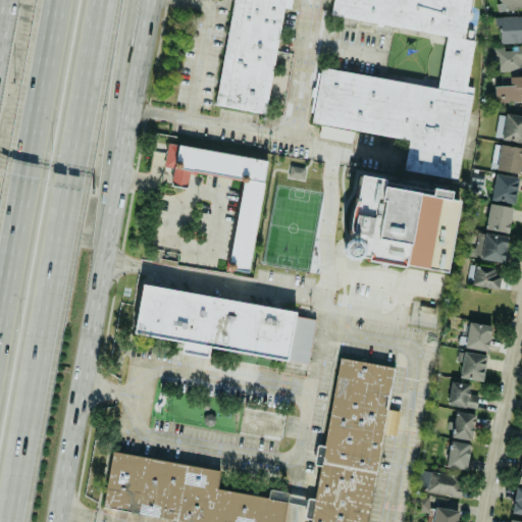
[(230,0),(215,105),(267,113),(283,0),(230,0)]
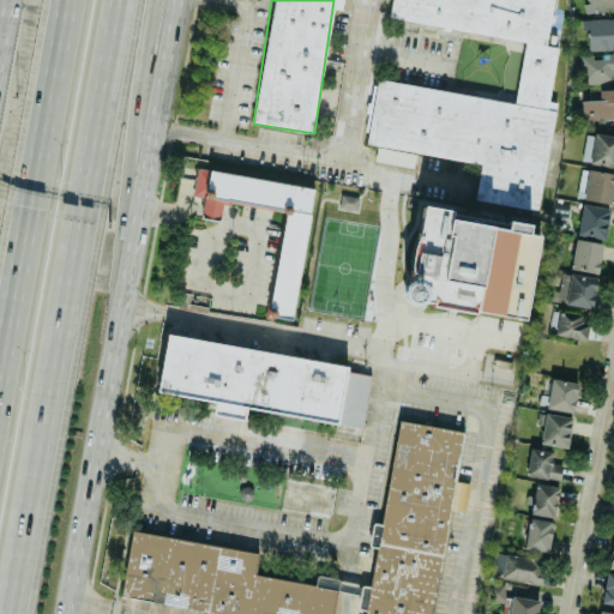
[(552,0),(391,0),(389,19),(524,38),(515,100),(380,80),(371,91),(363,143),(377,145),(374,161),(414,166),(415,156),(417,154),(483,163),(482,173),(495,175),(509,187),(513,182),(511,200),(515,204),(529,206),(530,200),(529,199),(540,200),(554,103),(549,98),(557,47),(548,46),(546,43),(552,0)]
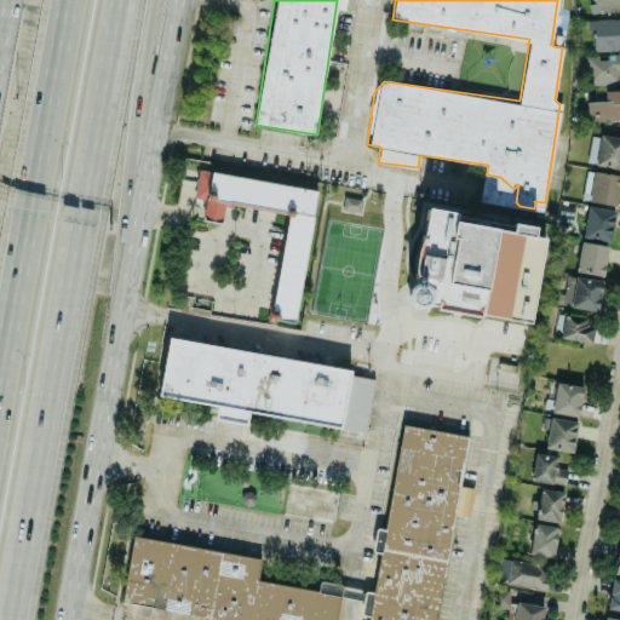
[(619,0),(593,0),(597,11),(619,4),(619,0)]
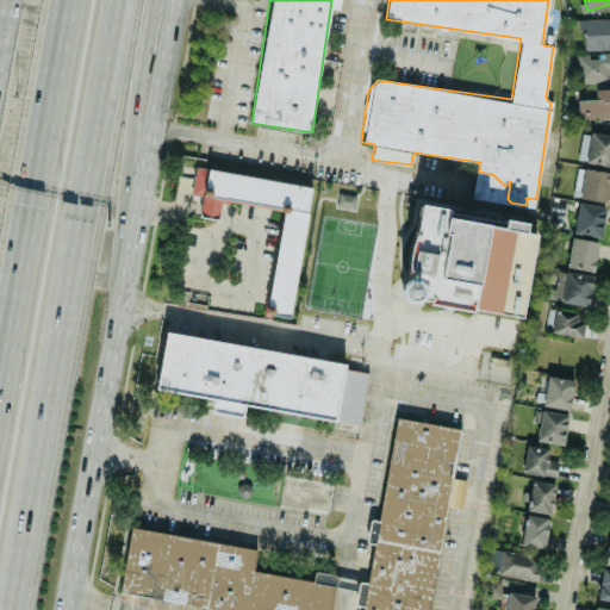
[(583,49),(609,47),(609,17),(582,18),(583,49)]
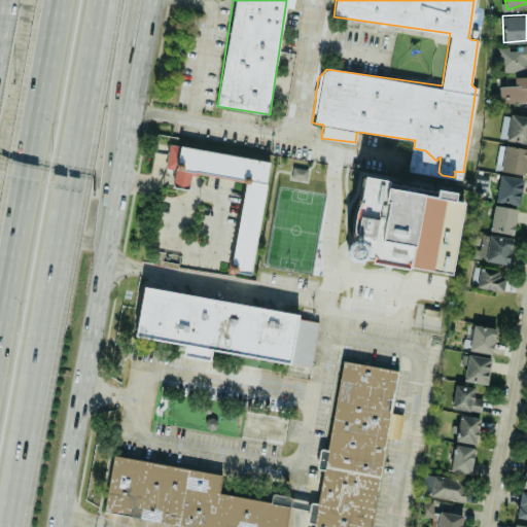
[(526,70),(526,44),(522,44),(522,49),(500,48),(499,69),(526,70)]
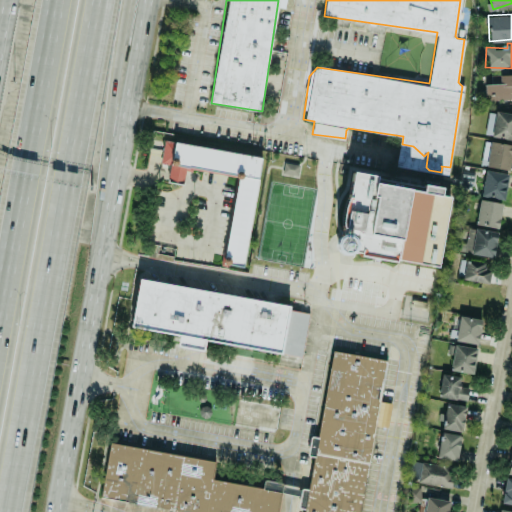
[(511,73),(500,74),(500,83),(485,84),(485,99),(511,98),(511,73)]
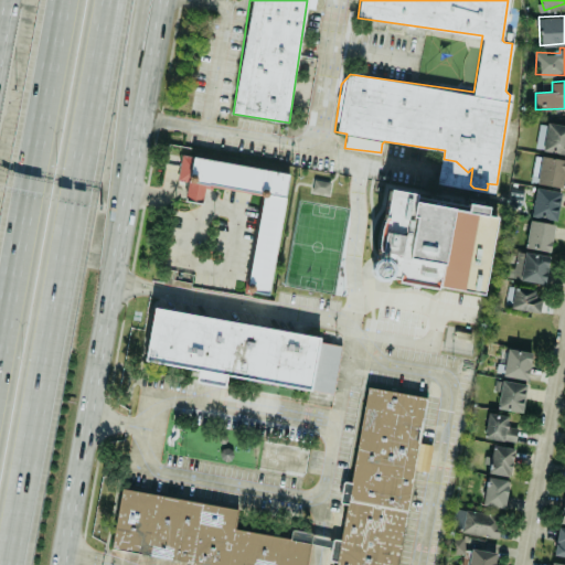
[(543,151),(564,152),(564,124),(546,123),(543,151)]
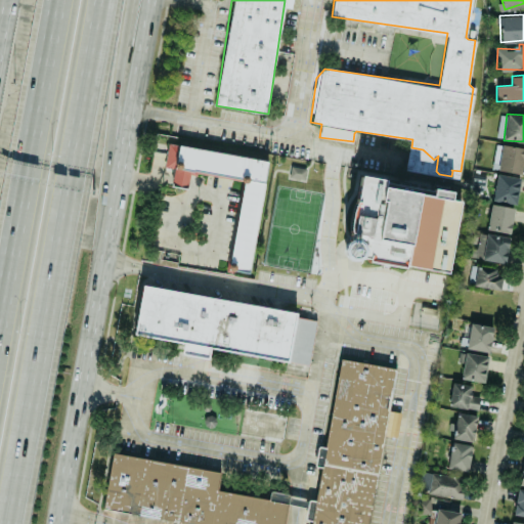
[(505,115),(498,115),(496,136),(503,137),(505,115)]
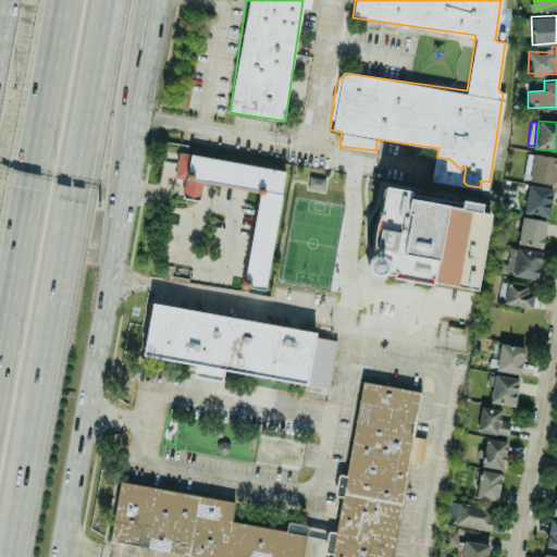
[(284,169),(177,152),(174,177),(185,178),(182,197),(199,200),(201,182),(257,190),(243,286),(265,291),(284,169)]
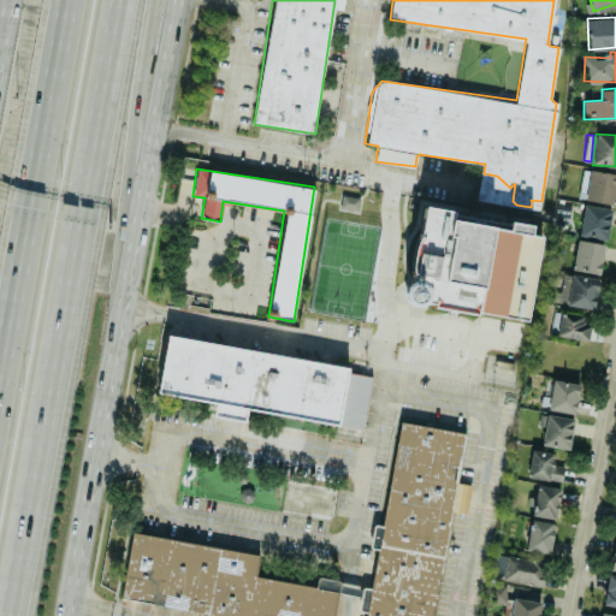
[(615,181),(615,173),(584,169),(578,197),(612,203),(615,181)]
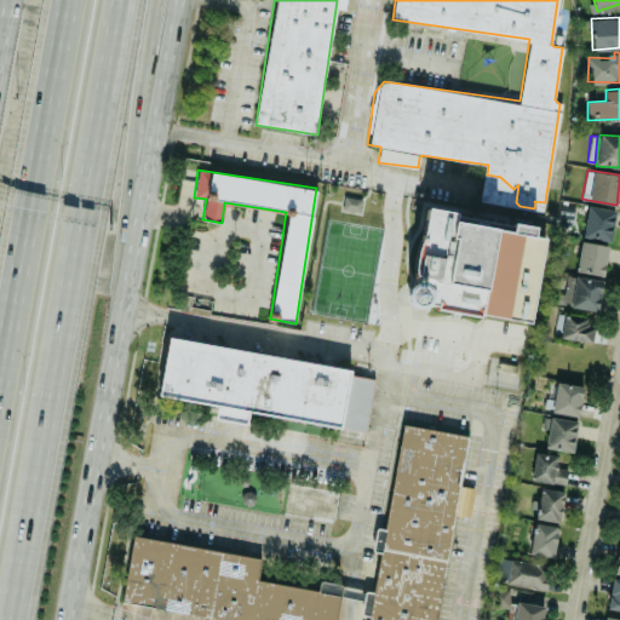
[(610,241),(616,210),(589,205),(583,236),(610,241)]
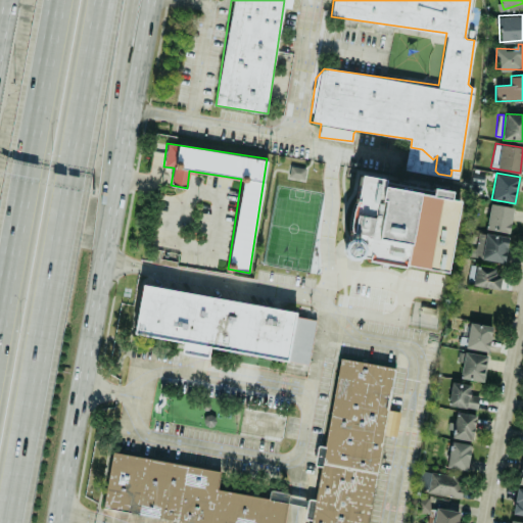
[(447,272),(458,199),(449,198),(450,190),(432,188),(431,194),(382,187),(383,179),(357,175),(345,256),(447,272)]
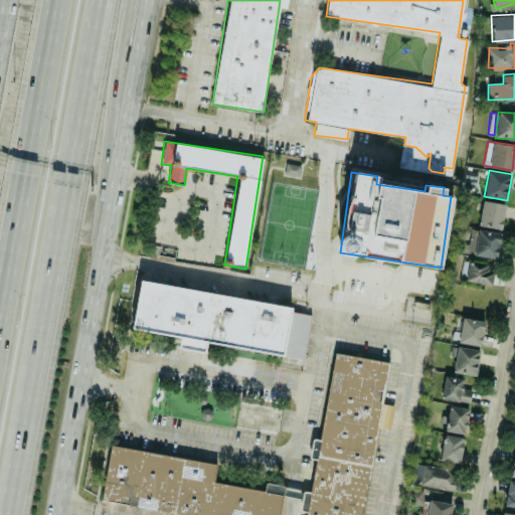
[(501,228),(505,203),(483,199),(479,224),(501,228)]
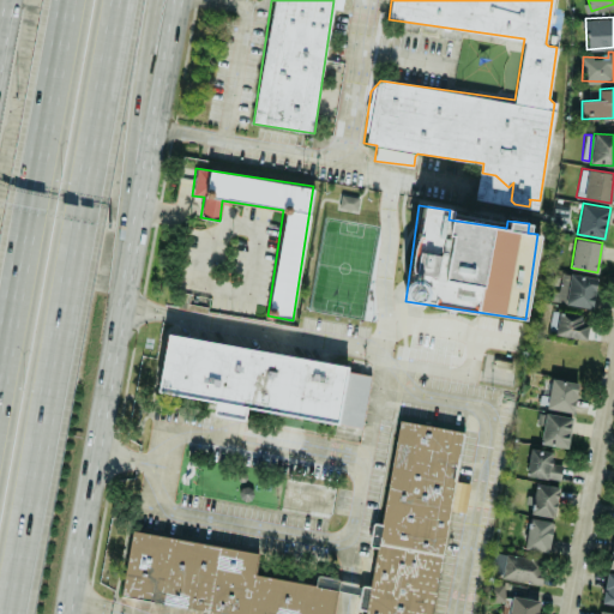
[(599,278),(571,272),(564,302),(591,308),(599,278)]
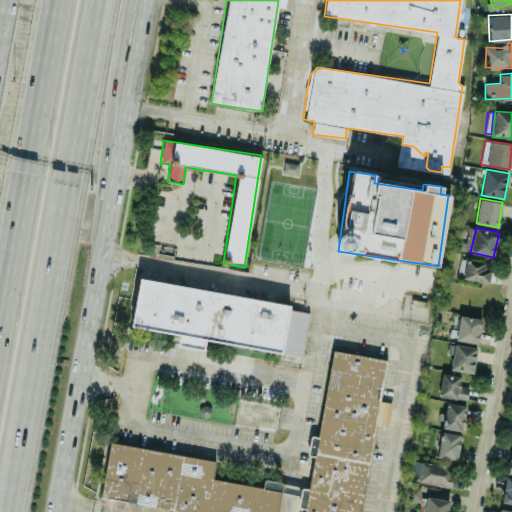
[(488,282),(490,261),(465,259),(463,279),(488,282)]
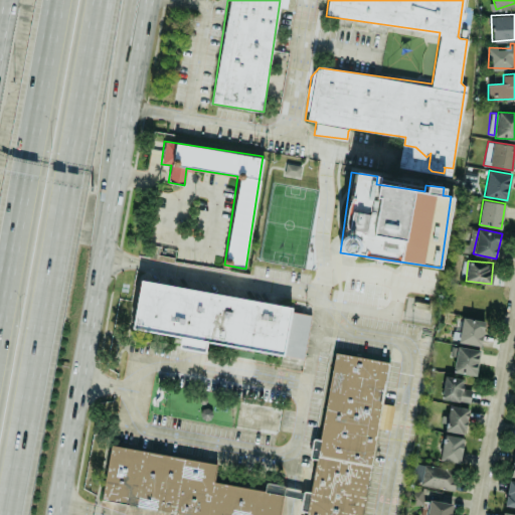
[(132,328),(181,335),(179,348),(204,351),(205,343),(304,357),(310,314),(291,311),(292,304),(139,282),(132,328)]
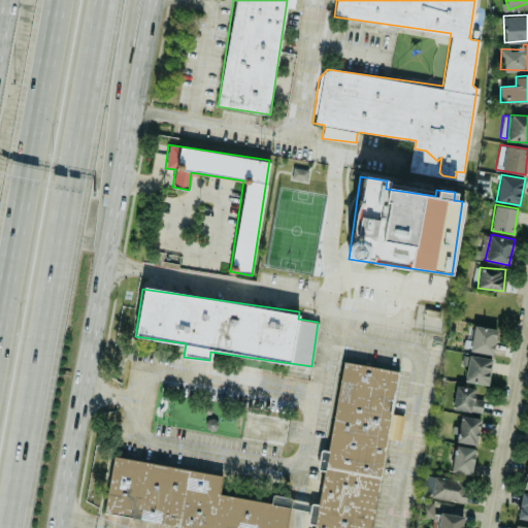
[(469,351),(494,354),(496,328),(472,325),(469,351)]
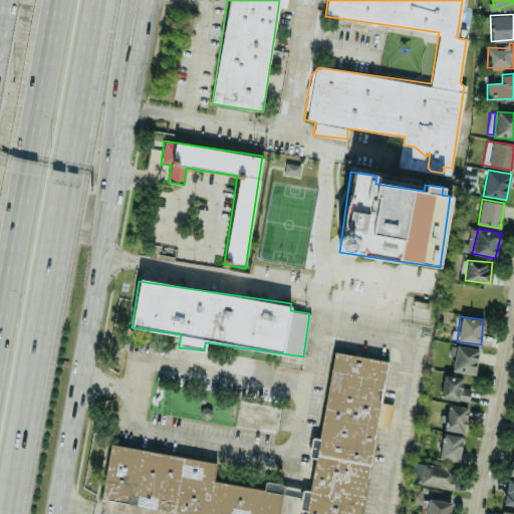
[(454,355),(452,371),(475,373),(478,348),(450,345),(449,355),(454,355)]
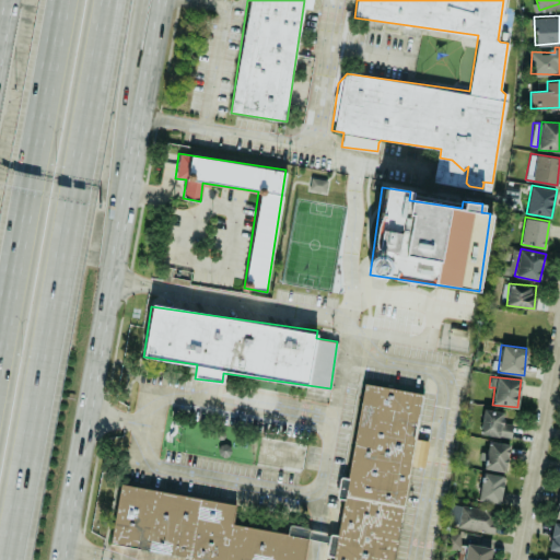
[(394,559),(419,392),(363,384),(348,481),(343,481),(336,536),(329,535),(327,550),(334,551),(331,559),(394,559)]
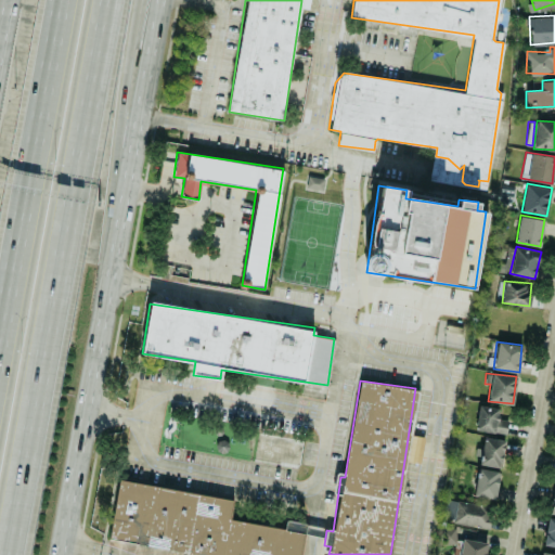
[(476,429),(505,433),(508,408),(478,405),(476,429)]
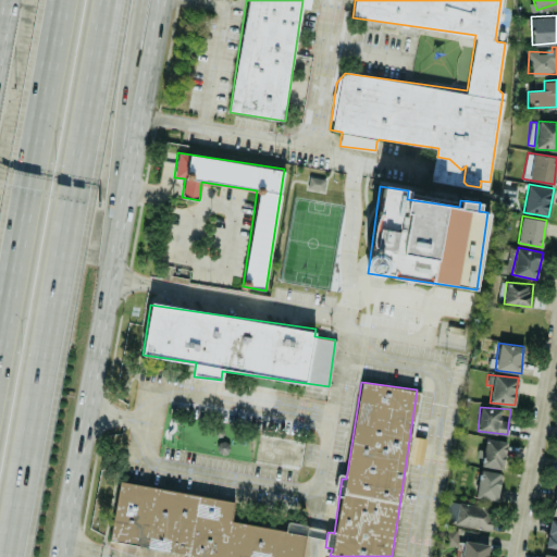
[(408,462),(422,463),(425,437),(412,436),(408,462)]
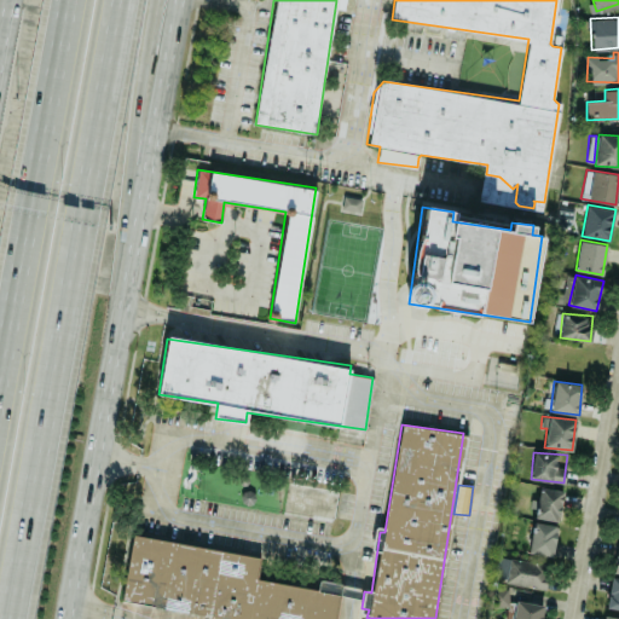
[(533,518),(560,520),(562,489),(539,487),(539,498),(534,498),(533,503),(533,518)]
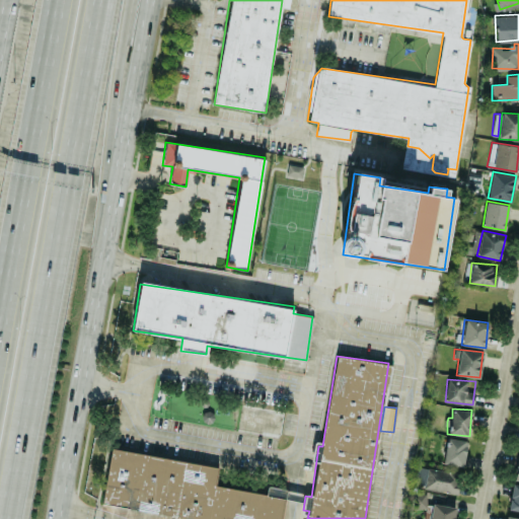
[(465,439),(445,438),(444,463),(464,465),(465,439)]
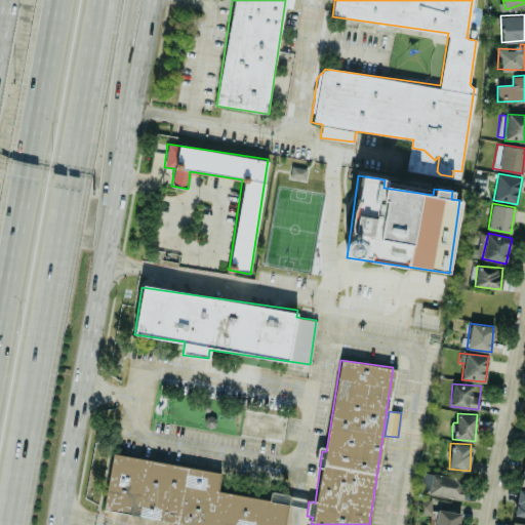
[(284,524),(288,494),(270,491),(269,498),(218,491),(220,471),(111,455),(104,512),(199,524),(284,524)]
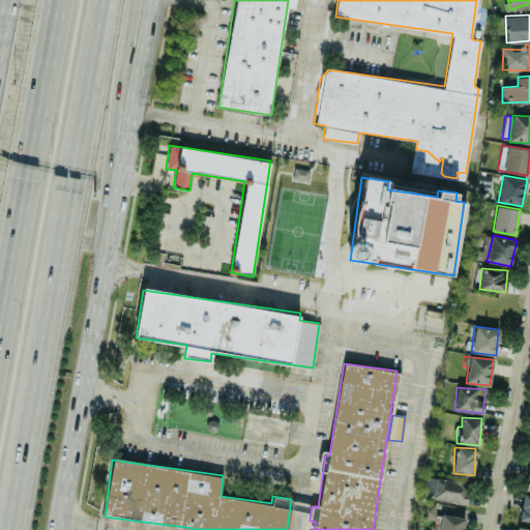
[(433,494),(436,477),(424,476),(422,493),(433,494)]
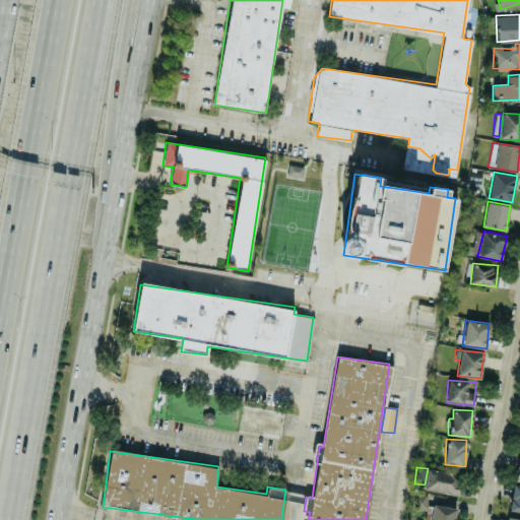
[(461,473),(429,467),(425,489),(457,495),(461,473)]
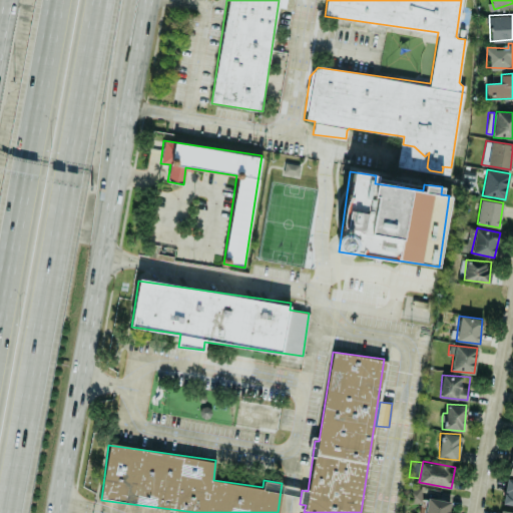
[(512,504),(512,478),(507,477),(502,503),(512,504)]
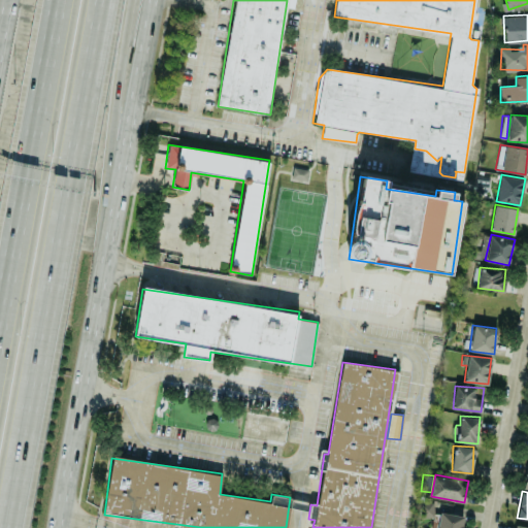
[(433,502),(420,501),(419,517),(433,518),(433,502)]
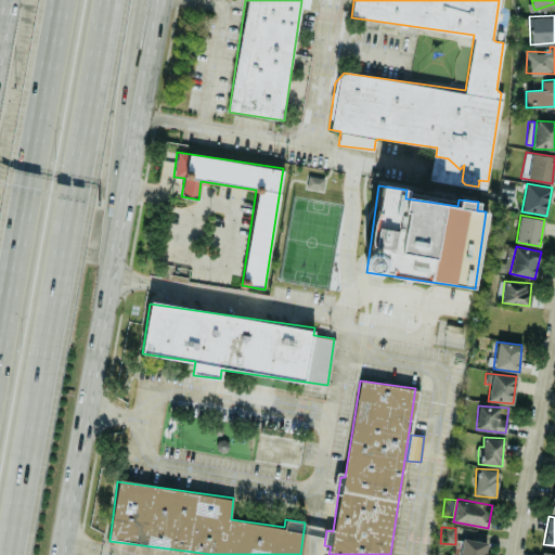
[(485,554),(487,541),(461,539),(459,554),(485,554)]
